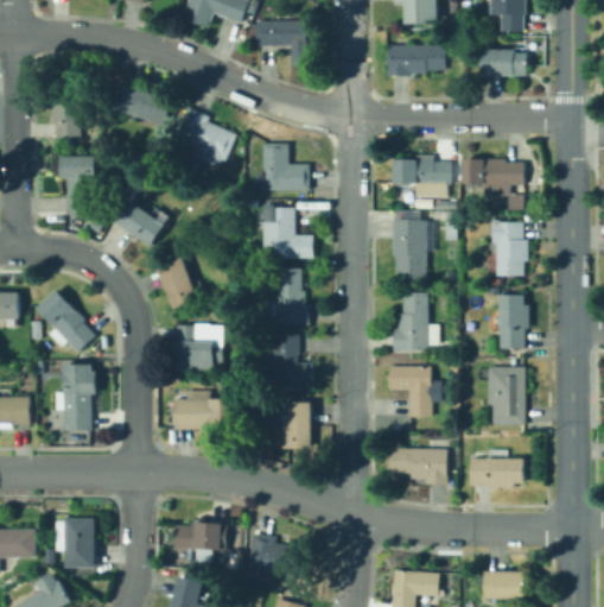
[(248,0),(240,24),(214,14),(208,29),(180,18),(186,0),(248,0)]
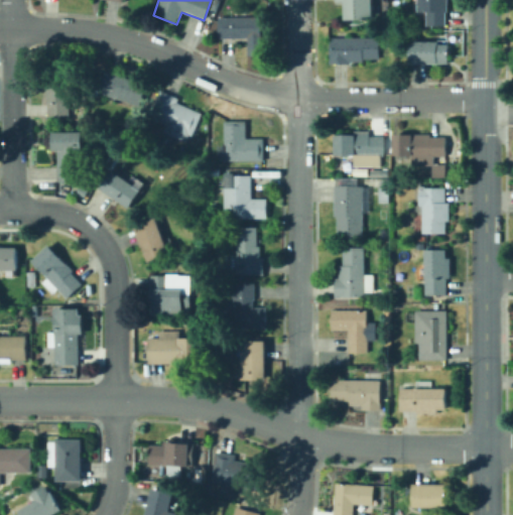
[(371,0),(371,21),(343,21),(342,2),(334,2),(334,0),(371,0)]
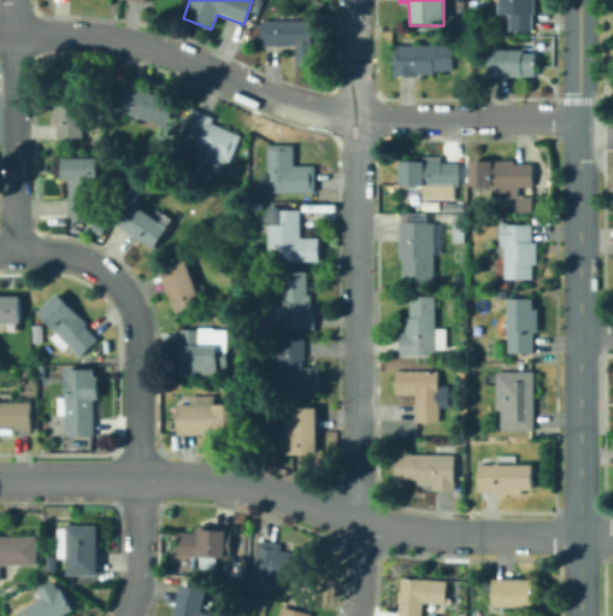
[(532,0),(532,16),(531,33),(508,33),(510,23),(500,23),(500,16),(497,16),(497,7),(489,7),(489,0),(532,0)]
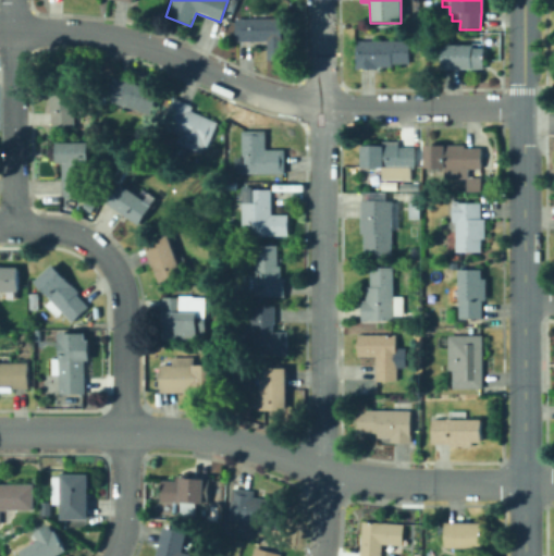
[(280,19),(281,61),(266,62),(266,42),(234,42),(234,20),(280,19)]
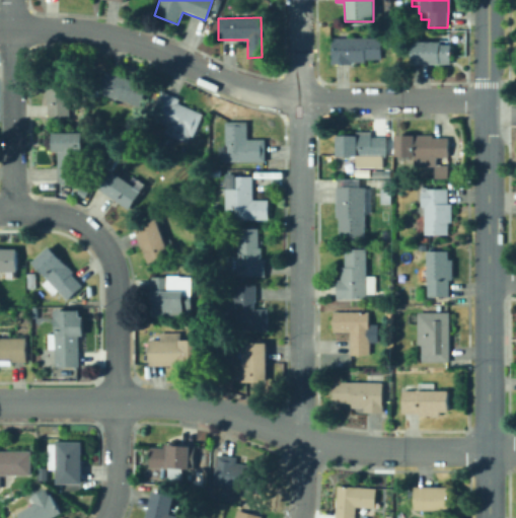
[(380,40),(380,61),(363,61),(363,64),(350,64),(350,66),(329,66),(330,39),(380,40)]
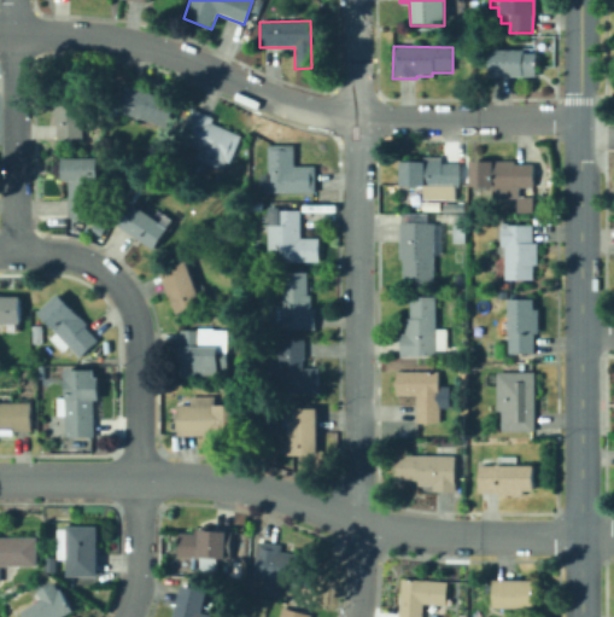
[(534,54),(534,77),(490,79),(489,52),(522,52),(522,54),(534,54)]
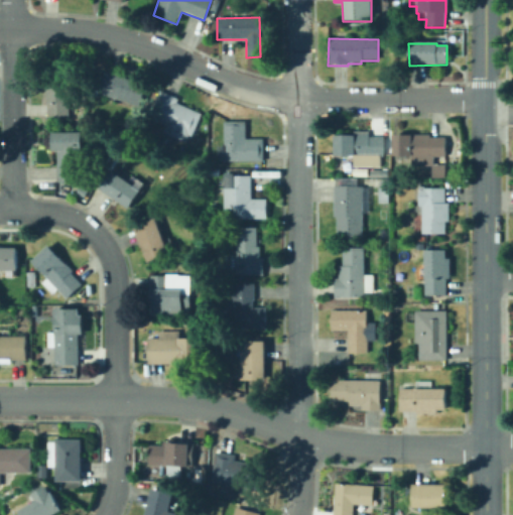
[(68,67),(68,118),(45,118),(45,84),(46,84),(46,67),(68,67)]
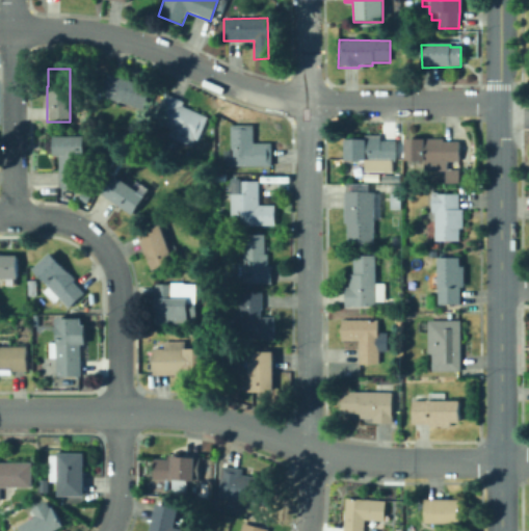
[(151,88),(143,109),(101,96),(108,75),(151,88)]
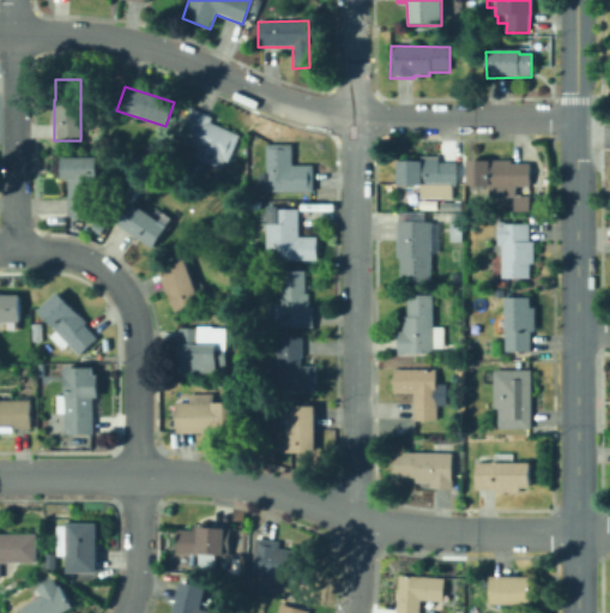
[(237,136),(227,163),(222,162),(218,169),(192,157),(195,150),(174,140),(188,108),(211,119),(209,122),(237,136)]
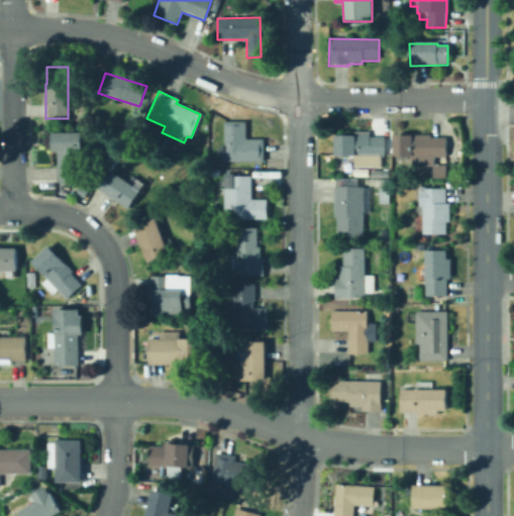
[(262,139),(263,163),(223,163),(223,160),(217,160),(217,147),(222,147),(222,122),(244,122),(244,139),(262,139)]
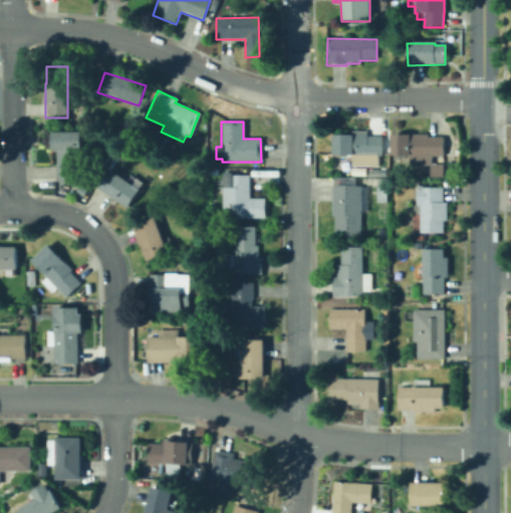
[(79,133),(80,182),(56,182),(56,152),(50,152),(50,133),(79,133)]
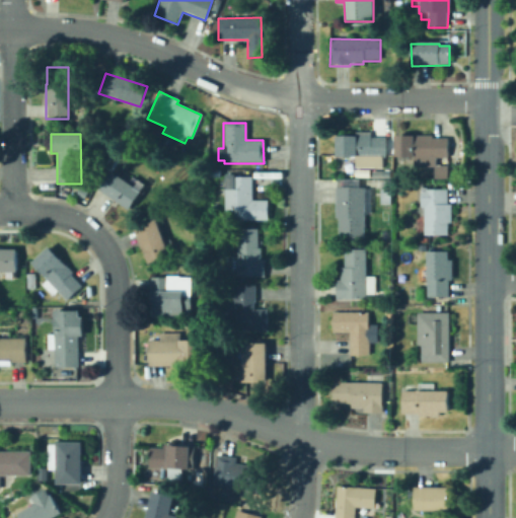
[(370,135),(370,138),(384,138),(384,158),(373,158),(373,164),(354,164),(354,157),(335,157),(335,137),(355,137),(355,135),(370,135)]
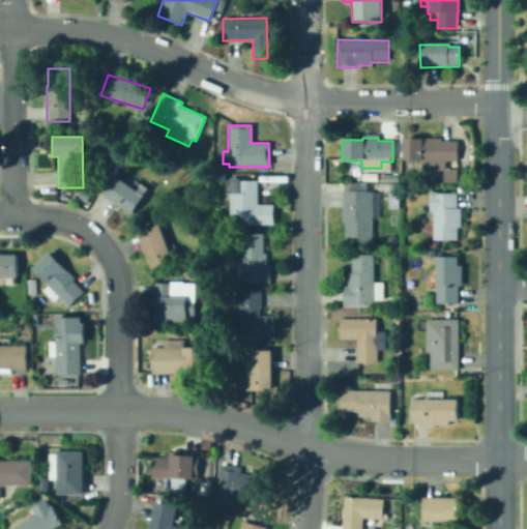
[(455,141),(455,162),(444,162),(444,170),(456,170),(456,183),(442,183),(442,171),(421,171),(421,163),(420,163),(420,160),(401,160),(401,140),(439,139),(439,141),(455,141)]
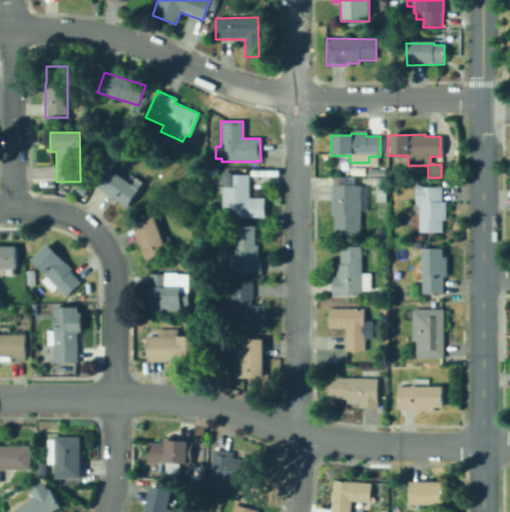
[(110,170),(102,166),(115,145),(122,150),(110,170)]
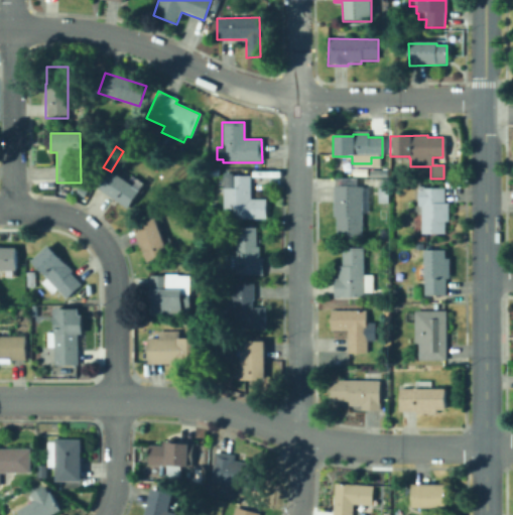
[(111,171),(140,191),(127,210),(98,189),(111,171)]
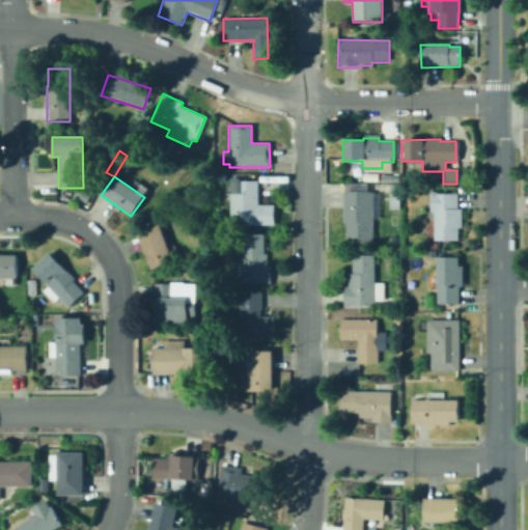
[(256,182),(256,205),(273,205),(273,226),(237,226),(237,216),(228,217),(229,194),(229,184),(237,184),(235,182),(256,182)]
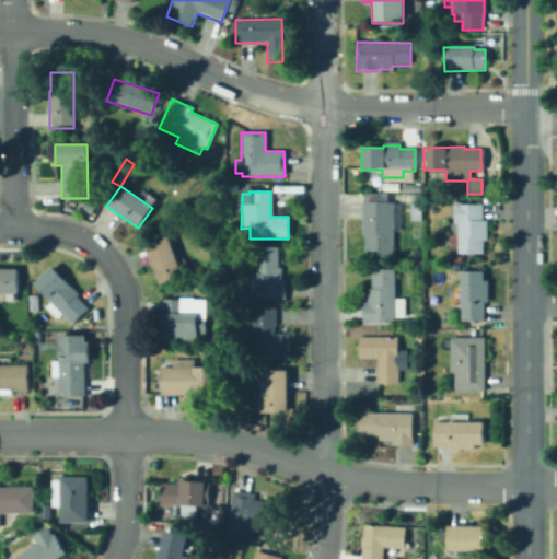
[(398,212),(398,232),(392,232),(392,257),(363,257),(363,236),(361,236),(361,202),(393,202),(392,212),(398,212)]
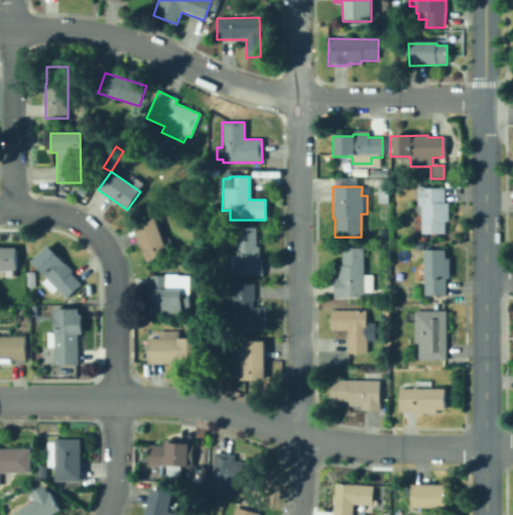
[(388,187),(388,204),(377,204),(378,187),(388,187)]
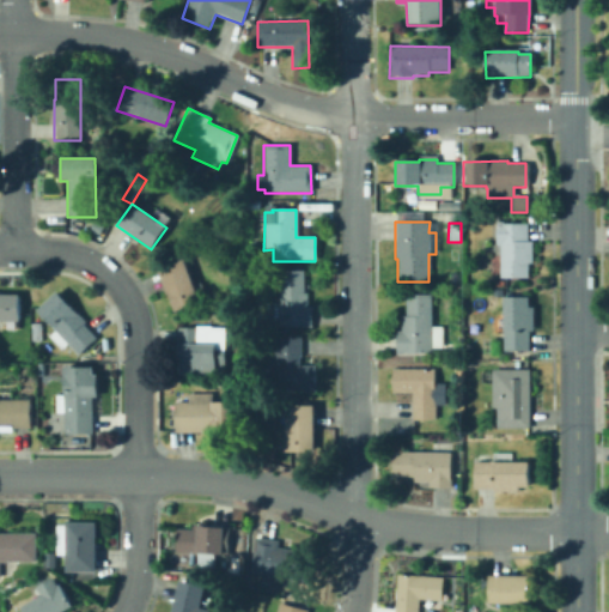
[(527,224),(527,242),(530,242),(530,264),(527,264),(527,279),(499,279),(499,247),(495,247),(495,223),(503,223),(503,224),(527,224)]
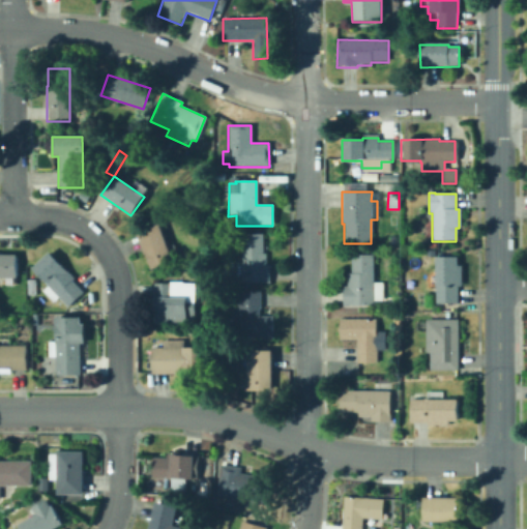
[(158,225),(172,262),(152,269),(152,270),(151,271),(145,255),(144,255),(136,233),(158,225)]
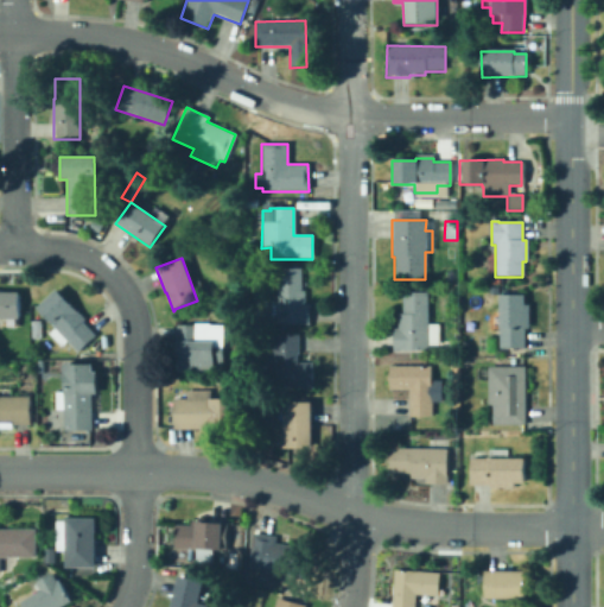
[(304,291),(304,304),(307,304),(309,326),(298,324),(265,326),(264,302),(275,302),(275,269),(300,269),(300,291),(304,291)]
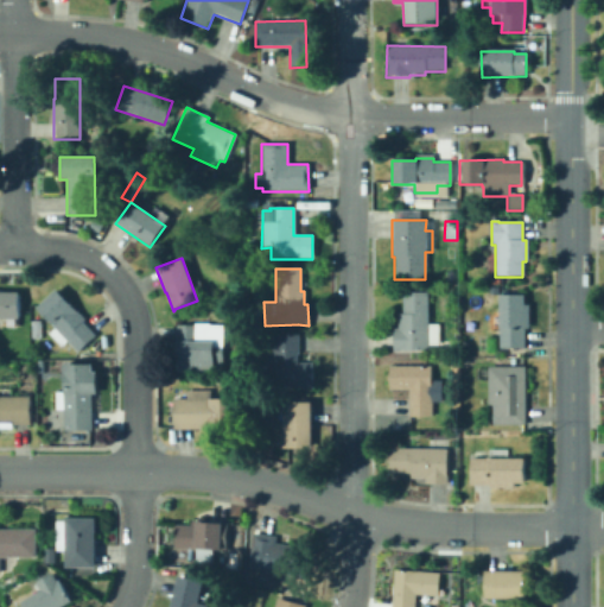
[(528,305),(528,329),(523,329),(523,348),(498,349),(498,332),(490,332),(490,317),(498,317),(498,295),(493,295),(493,286),(501,286),(501,295),(523,296),(523,305),(528,305)]
